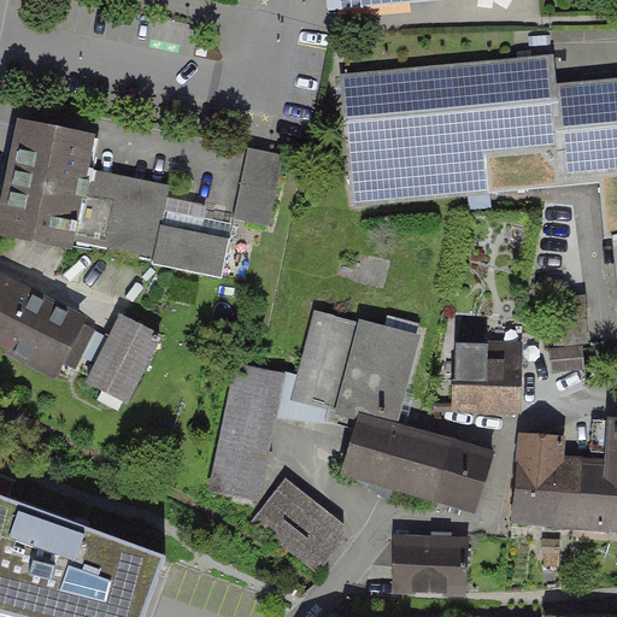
[(554,51),(341,72),(354,204),(569,182),(558,80),(554,51)]
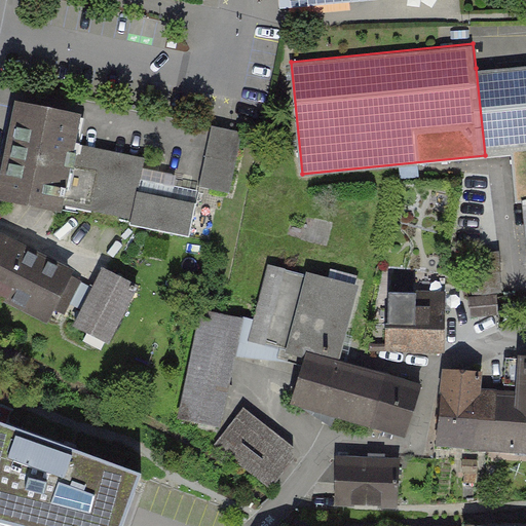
[(525,62),(476,68),(485,155),(512,152),(525,150),(525,62)]
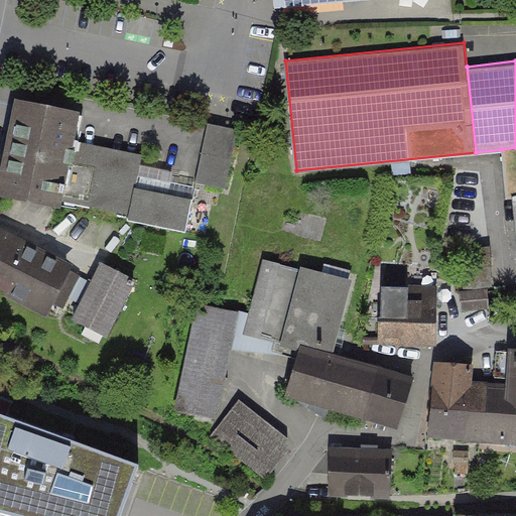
[(20,102),(1,196),(60,208),(61,202),(73,142),(79,114),(20,102)]
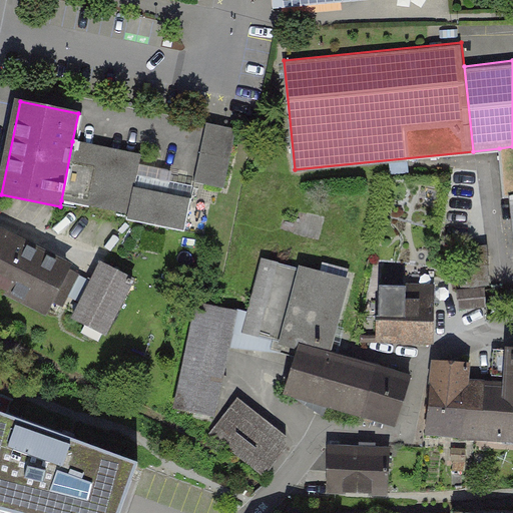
[(207,122),(195,183),(224,189),(237,128),(207,122)]
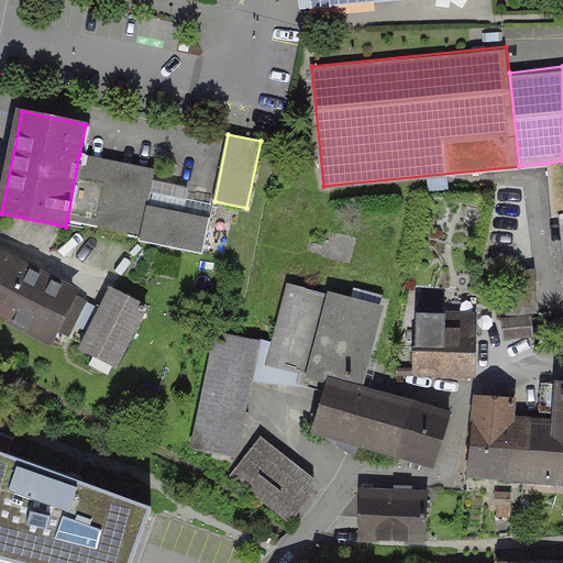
[(155,170),(79,155),(67,220),(141,235),(140,242),(203,254),(211,218),(148,205),(155,170)]
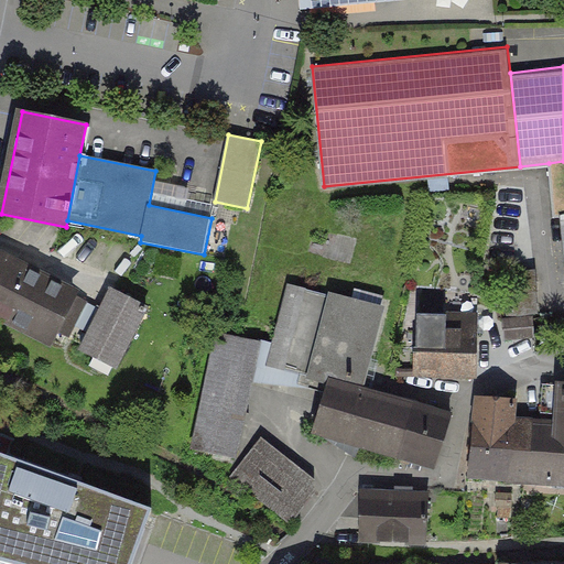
[(563,161),(549,163),(561,285),(563,284),(563,161)]
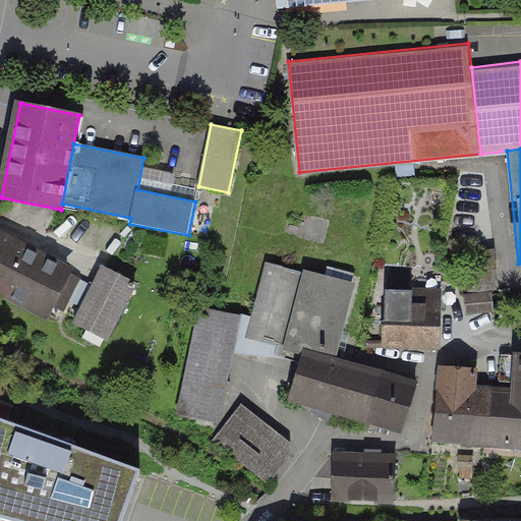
[(84,279),(0,238),(0,296),(62,327),(84,279)]
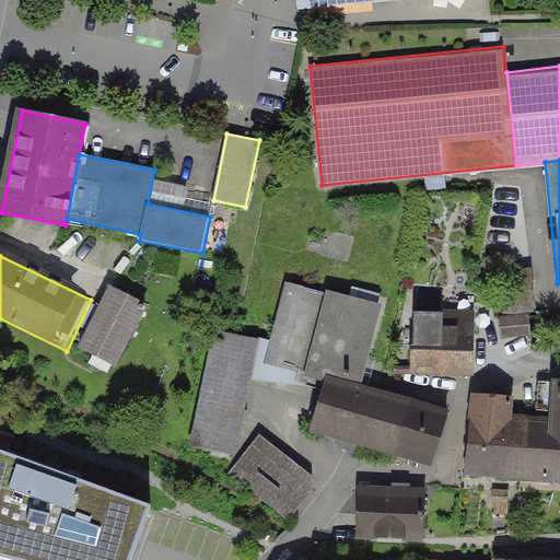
[(115,292),(88,348),(130,369),(158,313),(115,292)]
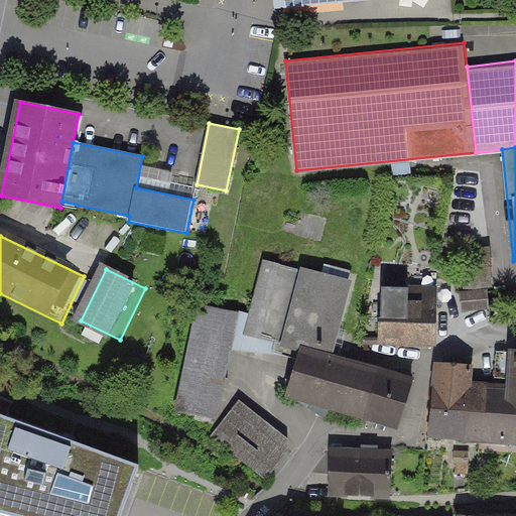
[(300,343),(342,351),(355,288),(312,279),(300,343)]
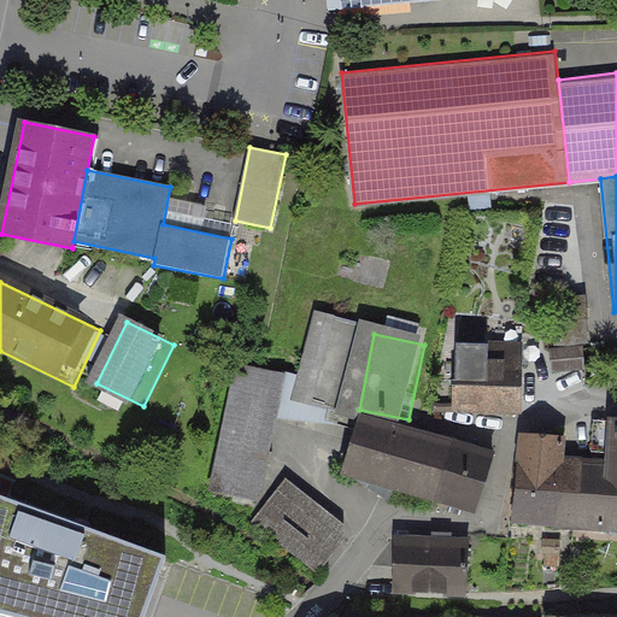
[(457,338),(458,398),(526,397),(524,336),(457,338)]
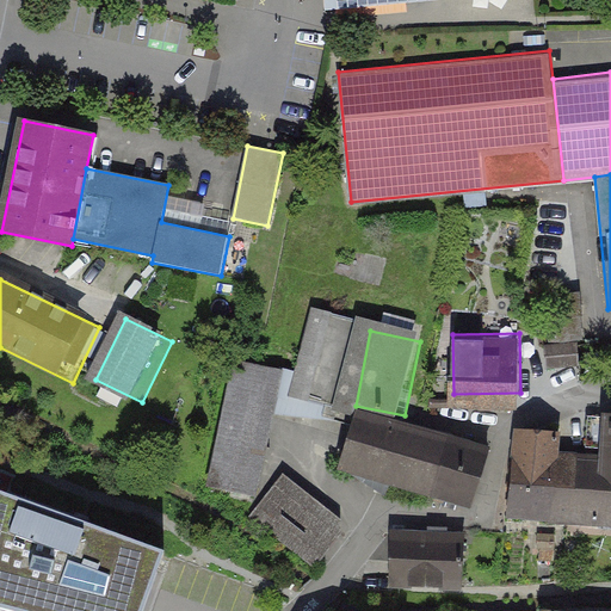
[(260,488),(285,362),(232,351),(207,477),(260,488)]
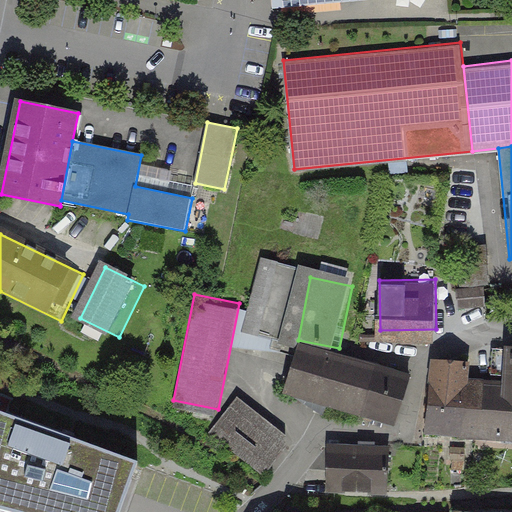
[(286,385),(337,398),(348,352),(298,340),(286,385)]
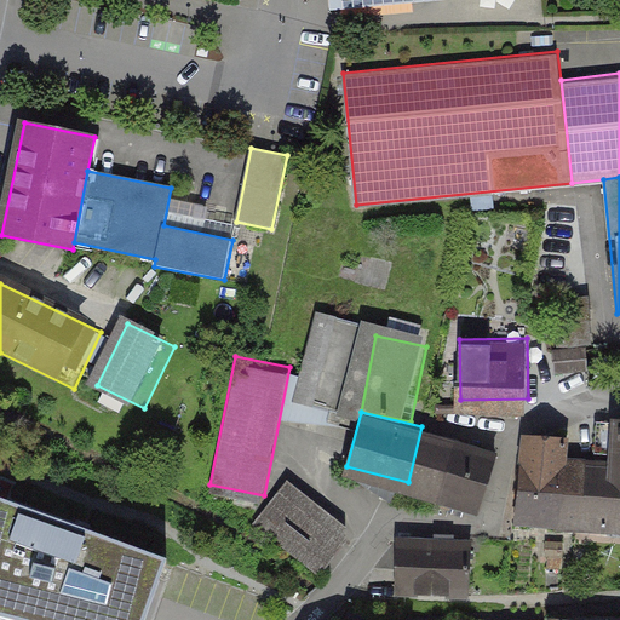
[(408,482),(469,497),(482,442),(422,426),(408,482)]
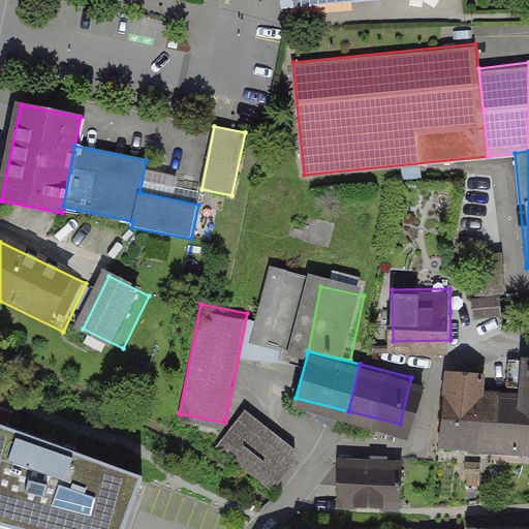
[(445,371),(443,450),(483,452),(484,372),(445,371)]
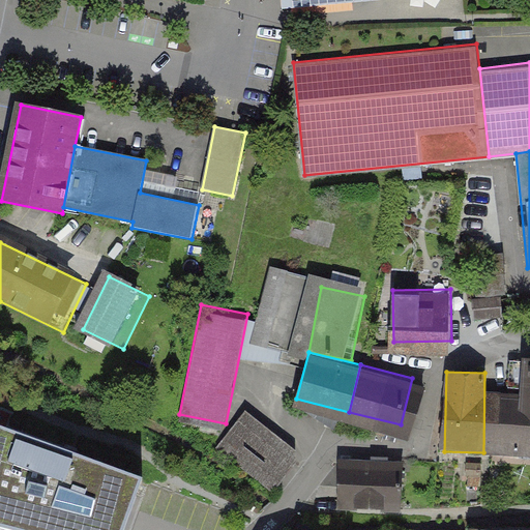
[(529,393),(486,392),(484,453),(529,453),(529,393)]
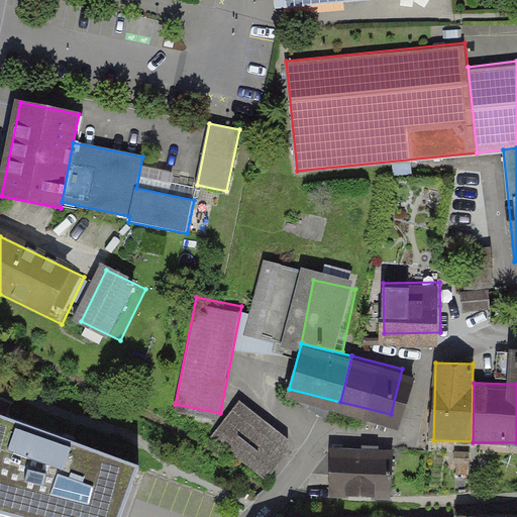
[(296,445),(239,405),(213,440),(270,482),(296,445)]
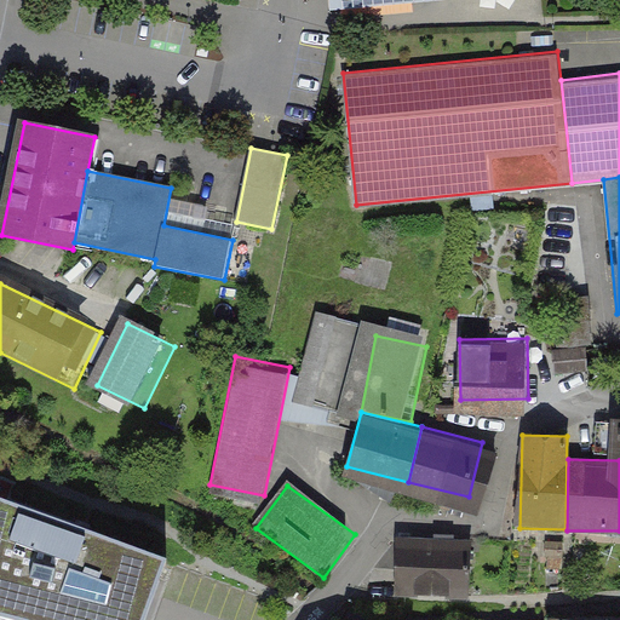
[(145,619),(167,558),(0,500),(0,619),(4,619),(145,619)]
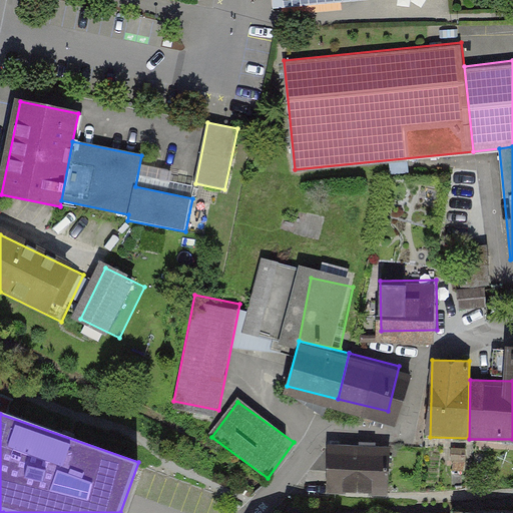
[(395,439),(333,438),(332,492),(394,493),(395,439)]
